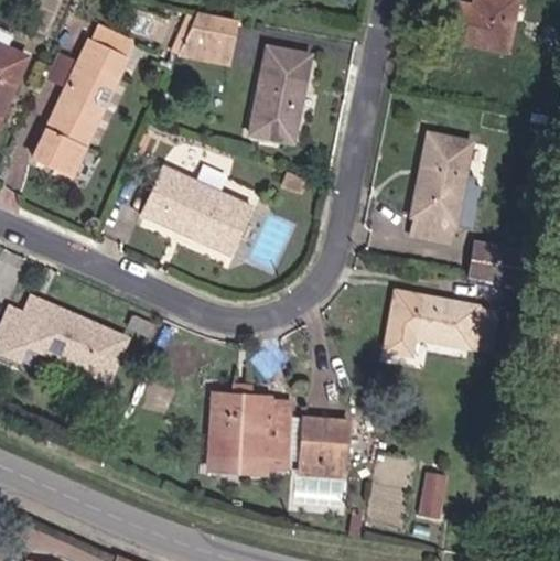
[(517,0),(469,0),(469,4),(449,1),(442,38),(509,50),(517,0)]
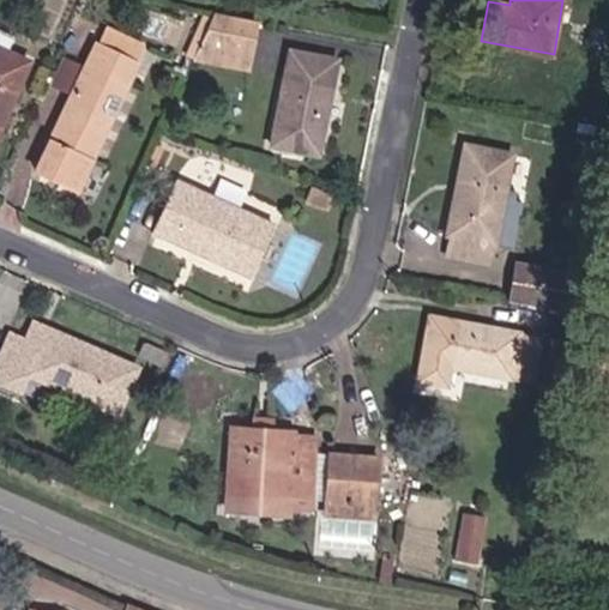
[(199,48),(240,54),(246,19),(213,13),(199,48)]
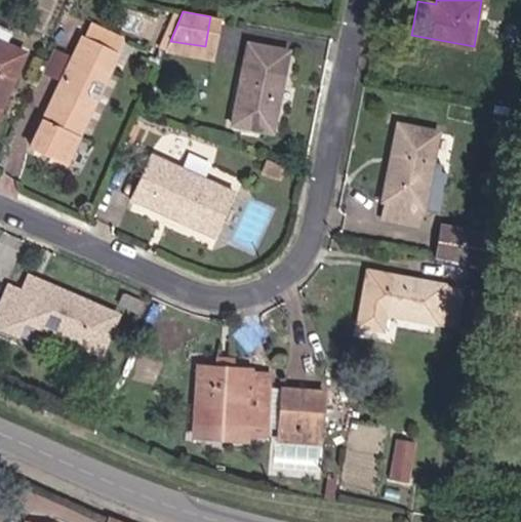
[(124,42),(87,26),(35,141),(72,156),(124,42)]
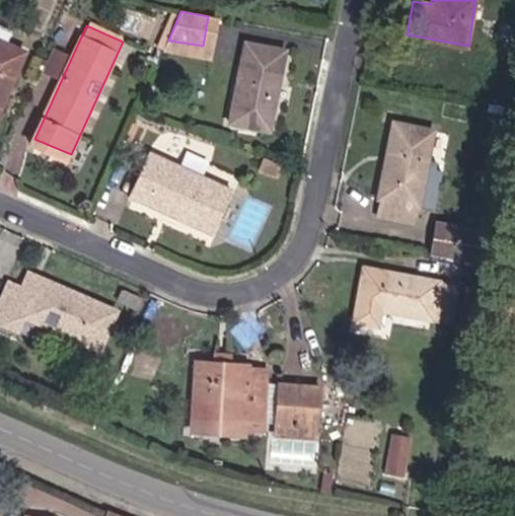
[(0,108),(23,57),(5,47),(10,35),(0,29),(0,108)]
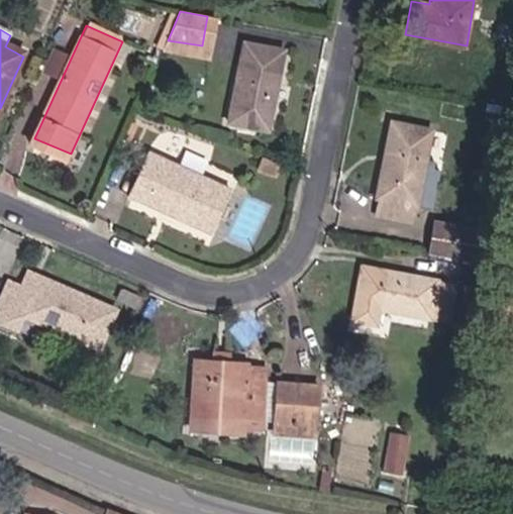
[(201,57),(202,45),(168,40),(163,50),(201,57)]
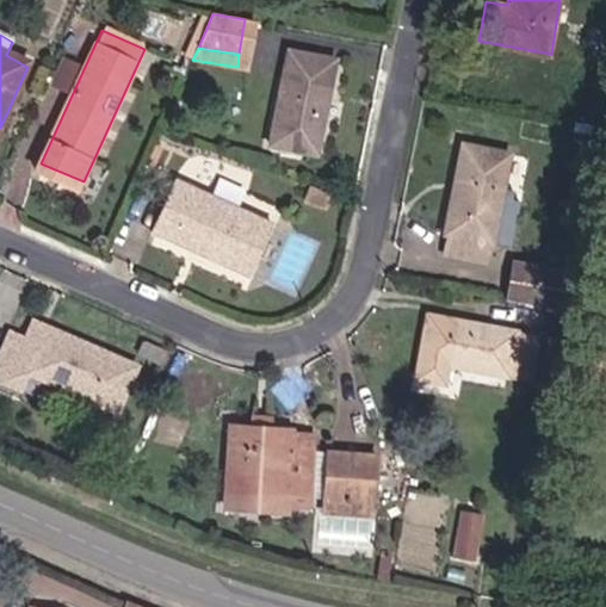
[(328,56),(288,48),(269,146),(319,155),(334,79),(323,76),(328,56)]
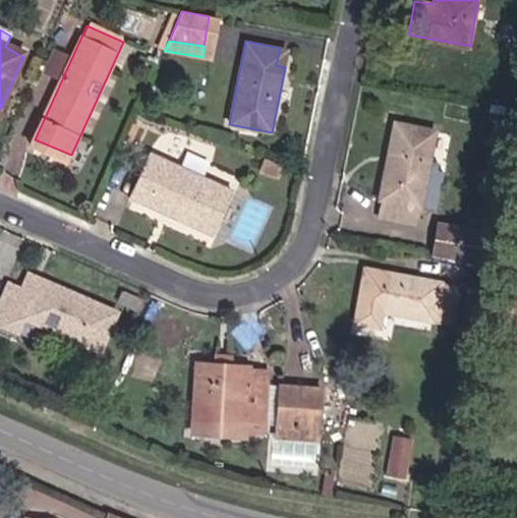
[(439,209),(445,170),(438,168),(440,161),(429,159),(435,129),(395,123),(383,199),(386,199),(383,217),(418,223),(421,206),(439,209)]
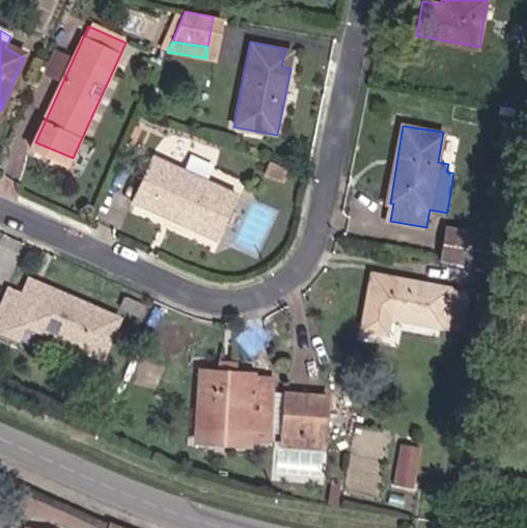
[(148,154),(127,202),(214,245),(238,195),(148,154)]
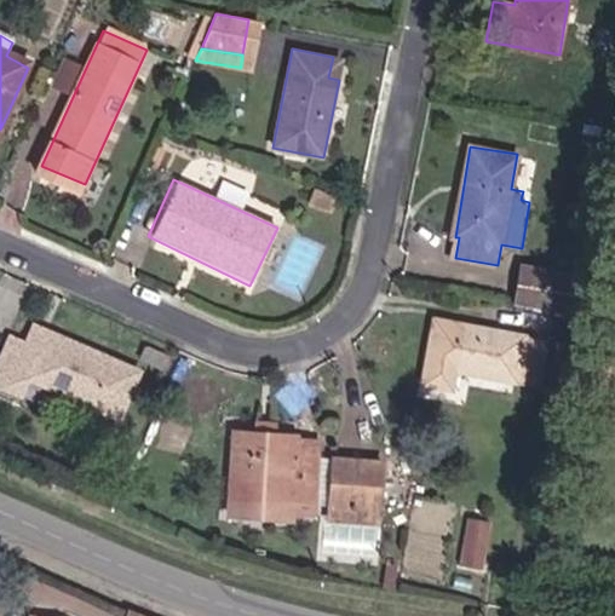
[(574,320),(576,301),(580,287),(524,275),(517,306),(518,308),(574,320)]
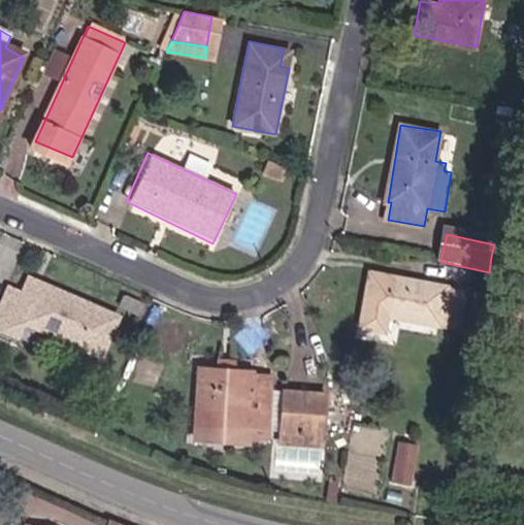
[(440,283),(369,268),(358,322),(381,327),(383,314),(453,328),(461,292),(441,288),(440,283)]
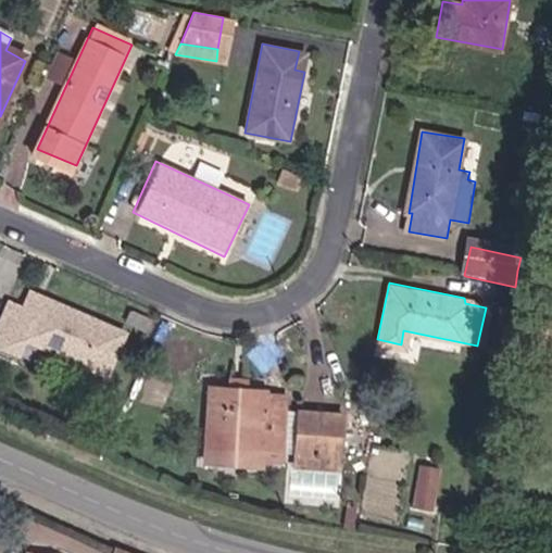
[(105,378),(127,332),(42,292),(34,310),(8,298),(0,314),(0,350),(14,357),(22,341),(105,378)]
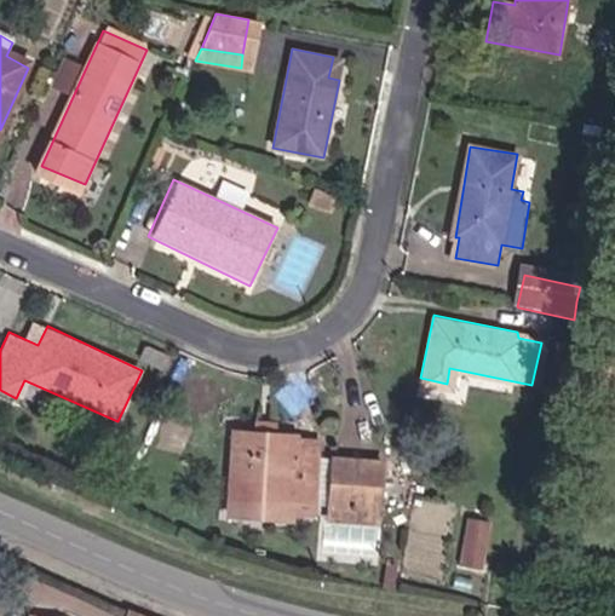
[(319,445),(293,444),(294,435),(231,433),(228,502),(316,506),(319,459),(319,445)]
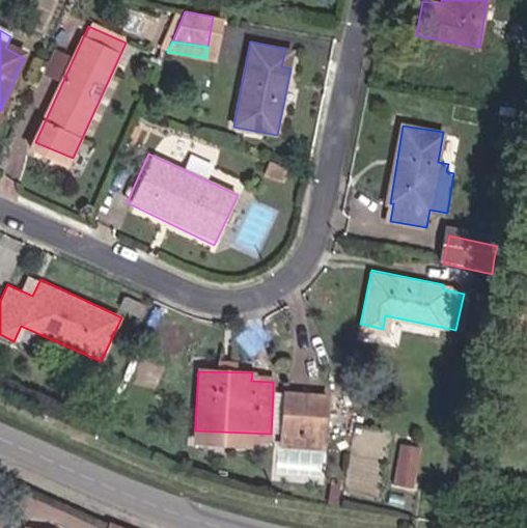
[(271,434),(288,434),(290,394),(273,393),(271,434)]
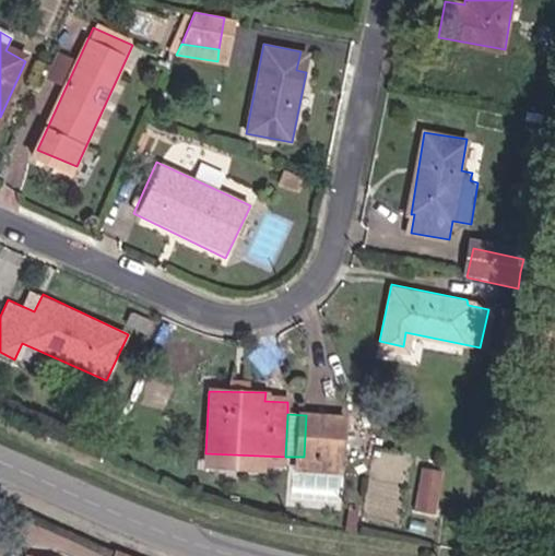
[(304,457),(341,459),(344,415),(310,415),(304,457)]
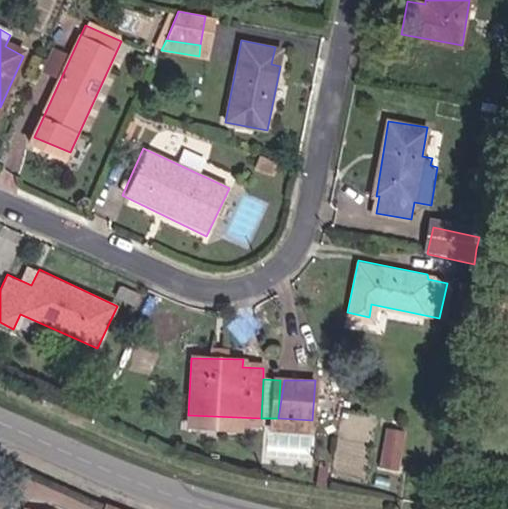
[(260,426),(261,418),(188,415),(187,429),(239,432),(240,425),(260,426)]
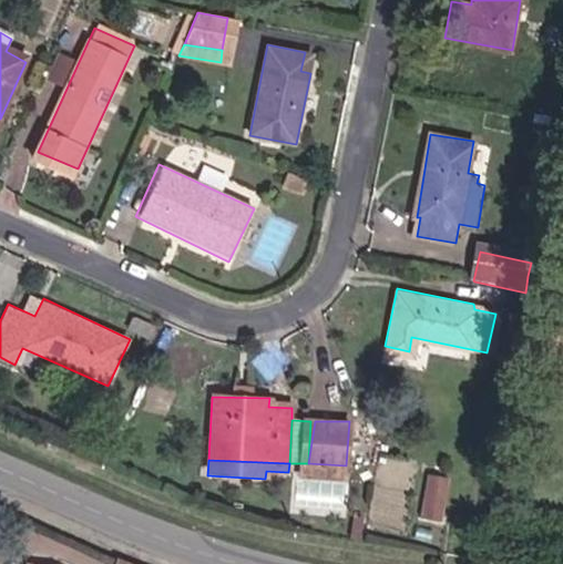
[(345,475),(346,465),(308,463),(306,472),(345,475)]
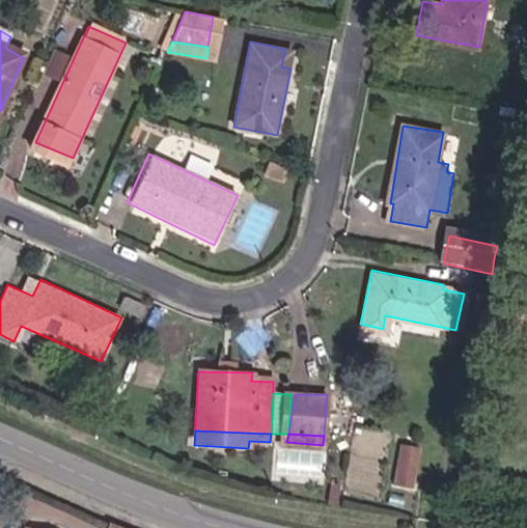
[(416,452),(395,449),(388,490),(410,494),(416,452)]
